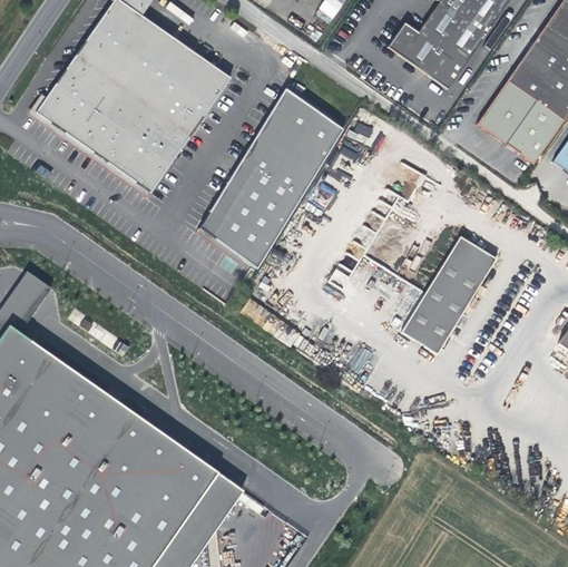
[(114,0),(47,96),(37,110),(152,191),(231,76),(139,12),(147,0),(114,0)]
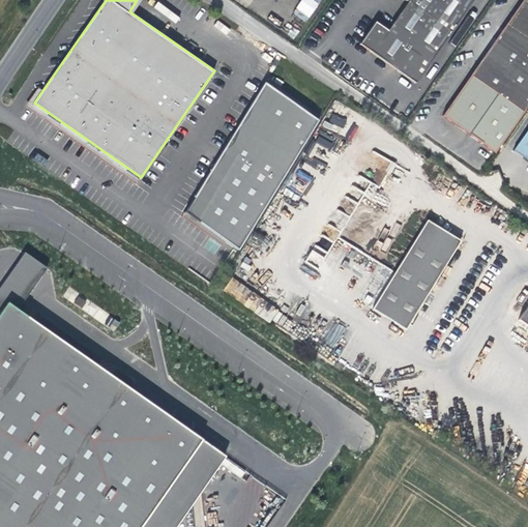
[(301,0),(296,6),(309,17),(321,0),(301,0)]
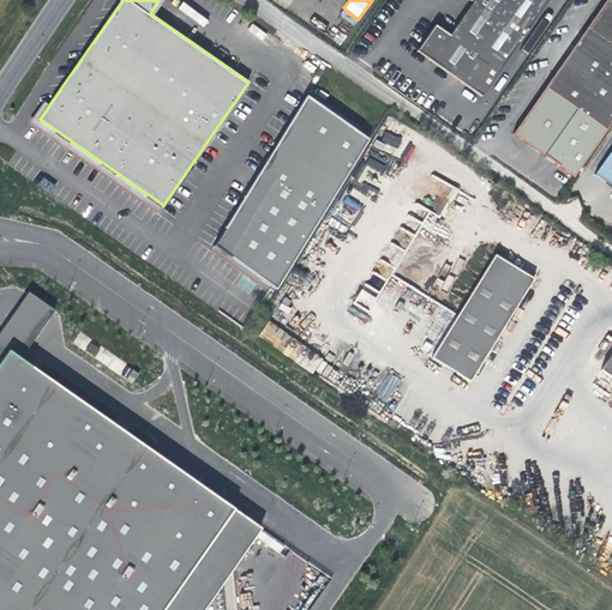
[(485,91),(549,0),(475,0),(453,31),(438,20),(421,46),(485,91)]
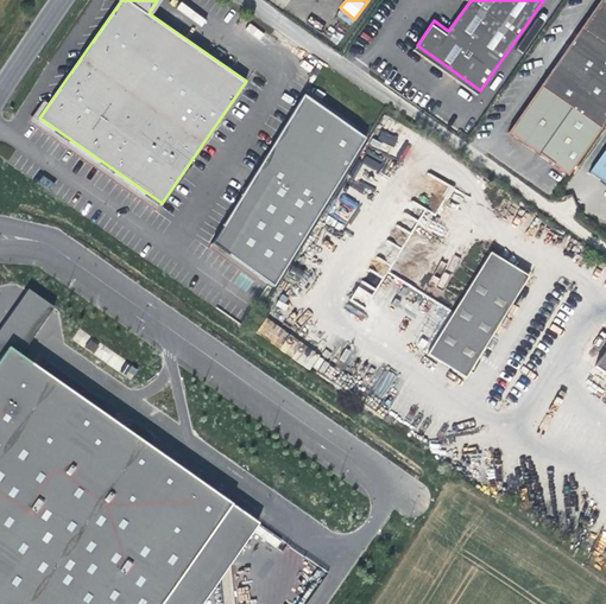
[(600,0),(542,83),(510,129),(569,171),(601,125),(603,125),(605,121),(605,0),(600,0)]
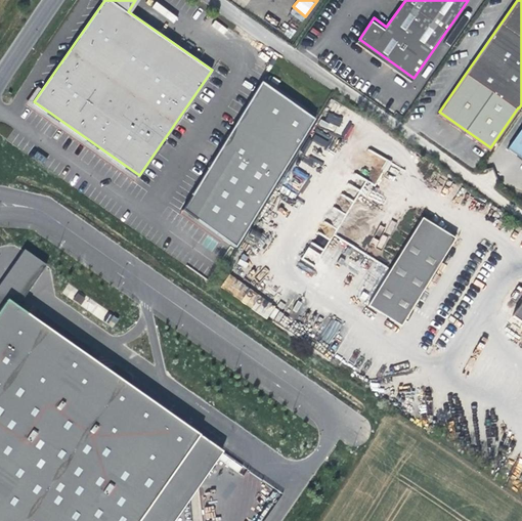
[(225,235),(238,245),(317,116),(263,80),(185,207),(225,235)]
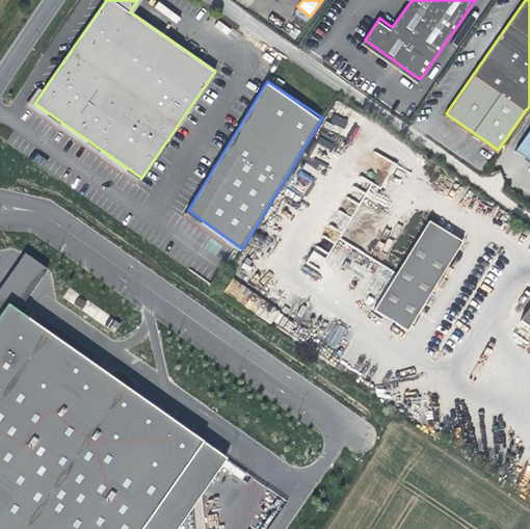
[(34,103),(44,89),(40,86),(26,104),(138,182),(141,178),(34,103)]
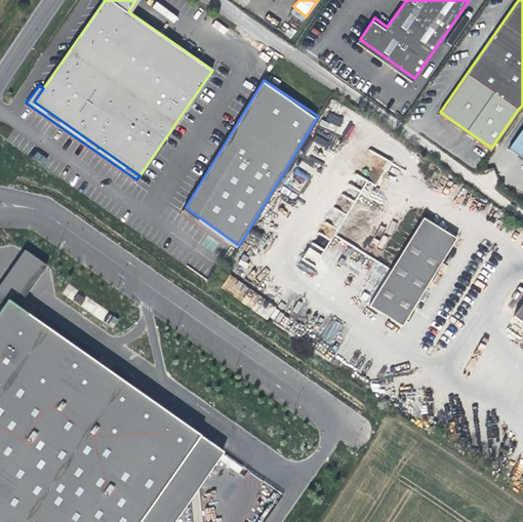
[(522,124),(515,136),(508,147),(511,149),(522,157),(522,124)]
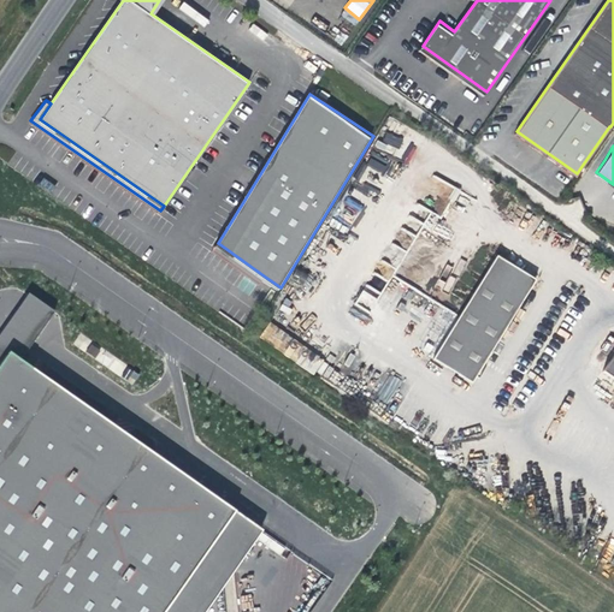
[(265,277),(218,243),(214,248),(261,281),(265,277)]
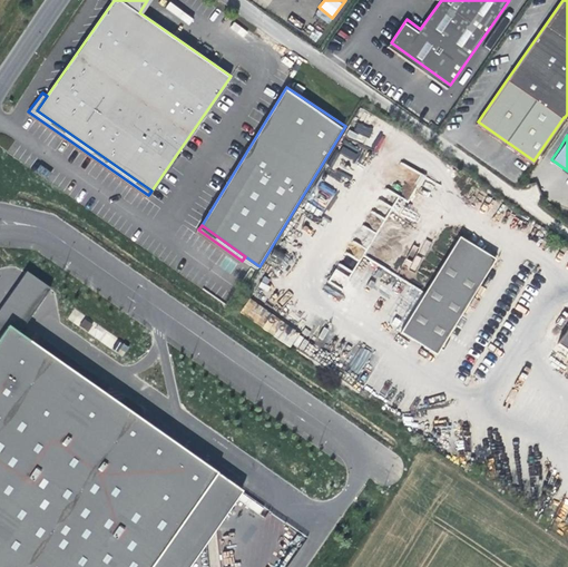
[(402,330),(438,352),(497,256),(461,234),(402,330)]
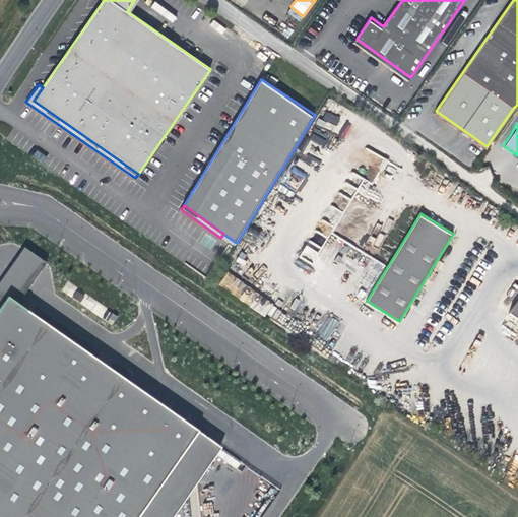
[(0,307),(8,296),(17,303),(47,261),(24,246),(0,281),(0,307)]
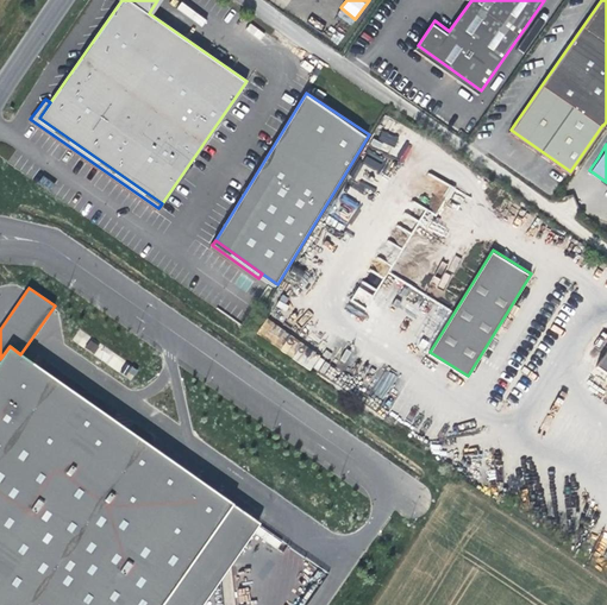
[(0,604),(161,604),(233,503),(20,354),(10,346),(0,359),(0,604)]
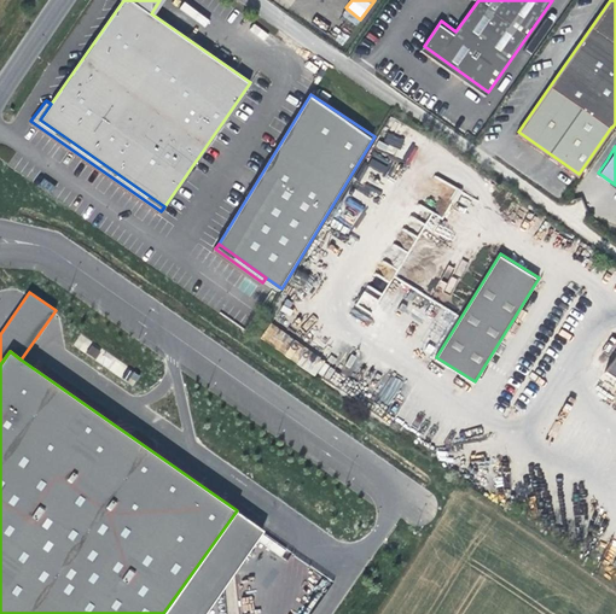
[(204,613),(265,530),(237,510),(163,613),(204,613)]
